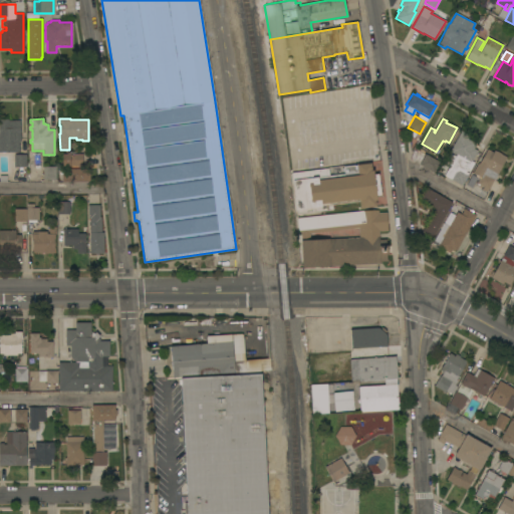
[(20,120),(21,142),(19,142),(19,152),(0,152),(0,119),(9,119),(9,120),(20,120)]
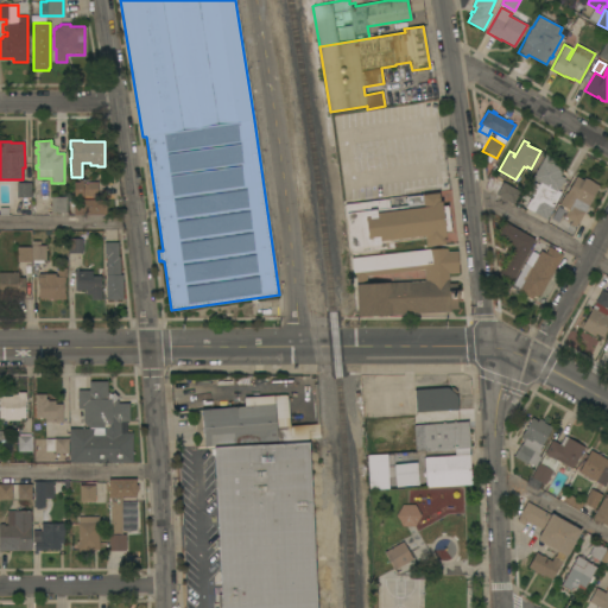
[(545,154),(556,160),(553,164),(563,170),(561,176),(565,178),(558,191),(561,192),(553,206),(555,206),(546,220),(525,208),(531,197),(532,197),(540,183),(532,178),(545,154)]
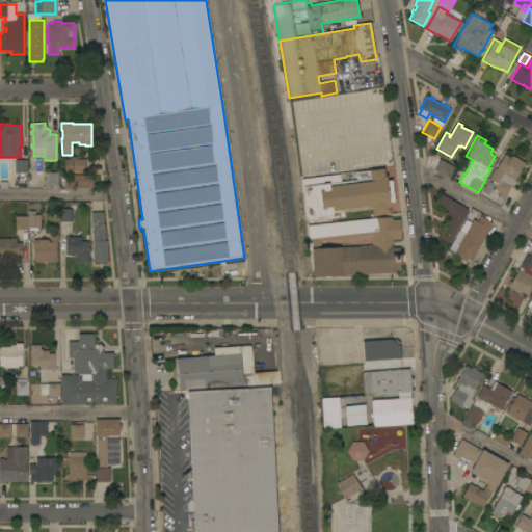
[(495,168),(496,169),(504,154),(510,158),(511,156),(513,157),(513,156),(519,159),(525,162),(515,180),(514,180),(505,196),(505,195),(503,198),(499,196),(501,193),(497,191),(496,193),(493,191),(496,185),(491,182),(493,181),(489,179),(495,168)]
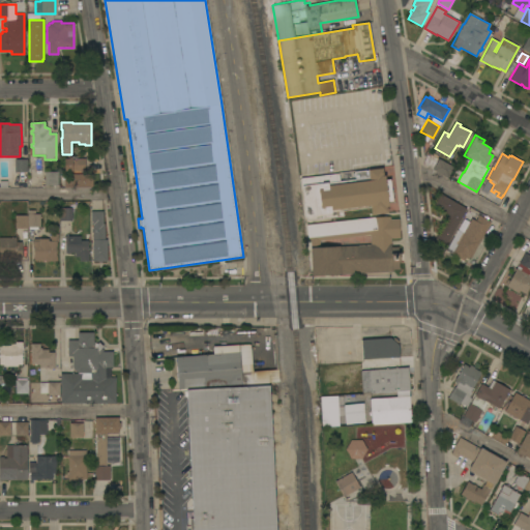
[(68,158),(68,156),(72,156),(72,158),(80,158),(85,158),(85,172),(64,171),(64,158),(68,158)]
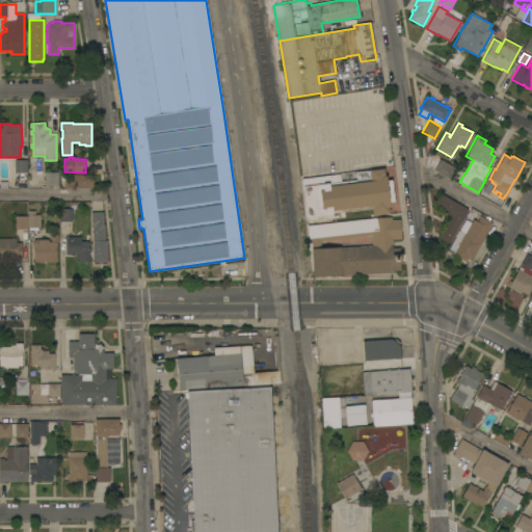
[(441,159),(455,167),(450,179),(434,169),(441,159)]
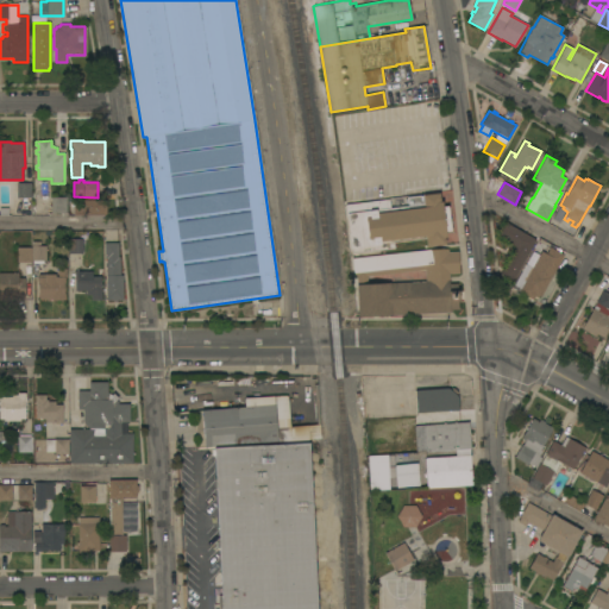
[(31,198),(17,198),(17,183),(31,183),(31,198)]
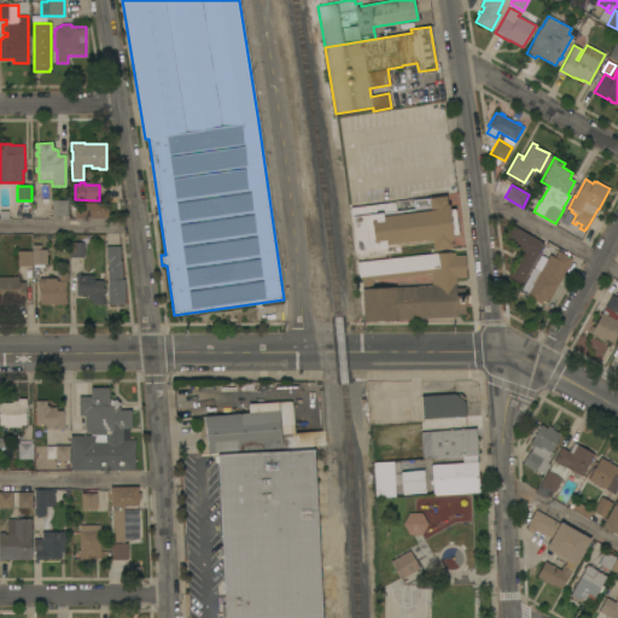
[(395,202),(396,211),(414,209),(413,200),(445,196),(447,204),(448,204),(449,210),(455,209),(458,234),(453,235),(453,240),(452,240),(453,248),(433,250),(432,242),(400,246),(401,252),(357,257),(357,252),(356,252),(350,208),(395,202)]
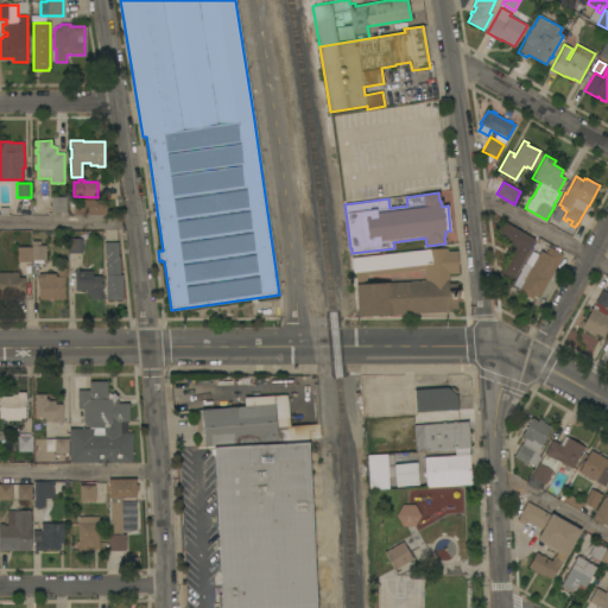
[(51,197),(67,197),(67,213),(51,213),(51,197)]
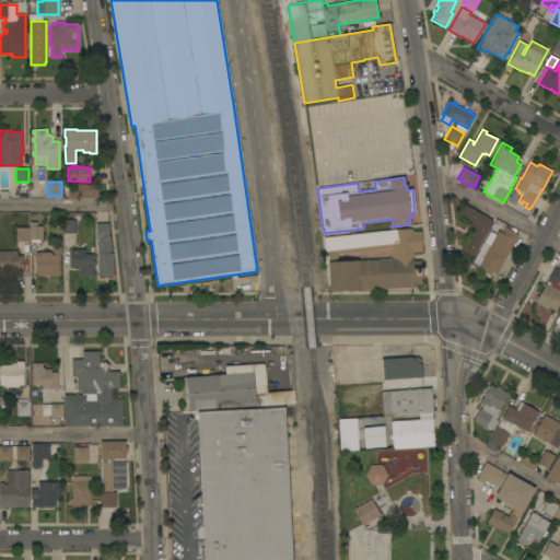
[(68,198),(68,184),(98,184),(98,198),(68,198)]
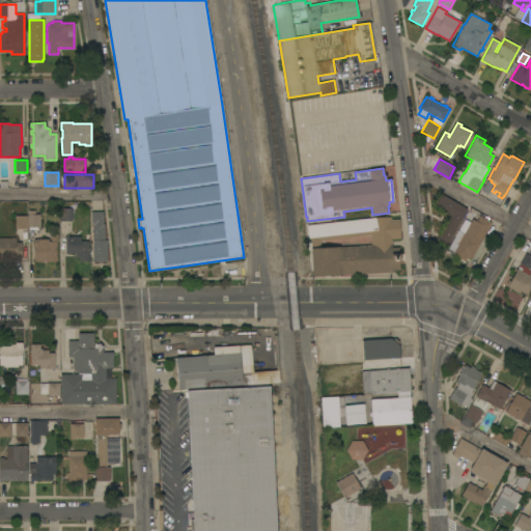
[(446,247),(435,241),(449,215),(432,205),(439,193),(467,208),(446,247)]
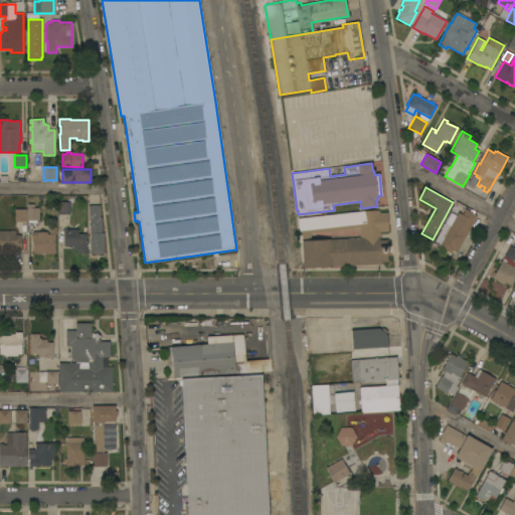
[(57,202),(69,202),(69,214),(68,214),(68,216),(58,216),(58,214),(57,214),(57,202)]
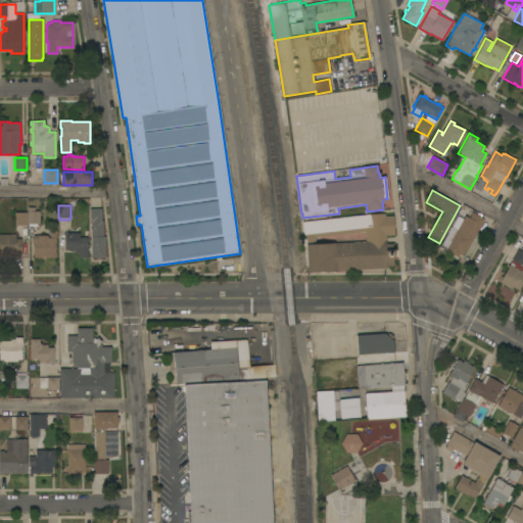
[(40,224),(37,224),(37,226),(29,226),(29,224),(27,224),(27,225),(14,225),(14,212),(27,212),(27,210),(28,210),(28,207),(35,207),(35,210),(40,210),(40,224)]
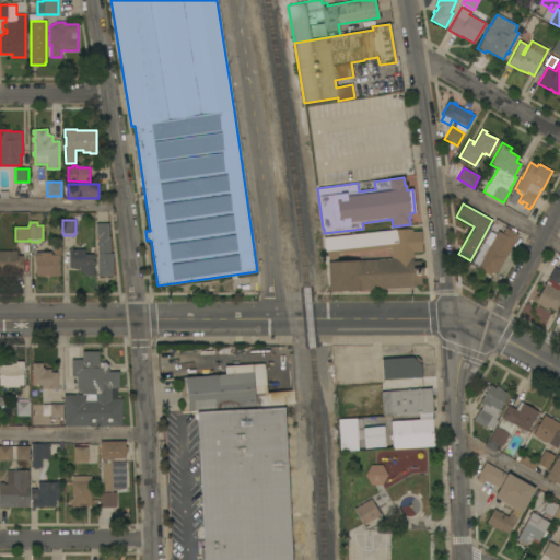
[(108,223),(108,236),(111,236),(111,253),(113,253),(113,276),(107,276),(107,278),(105,278),(105,276),(97,276),(97,237),(96,237),(96,223),(108,223)]
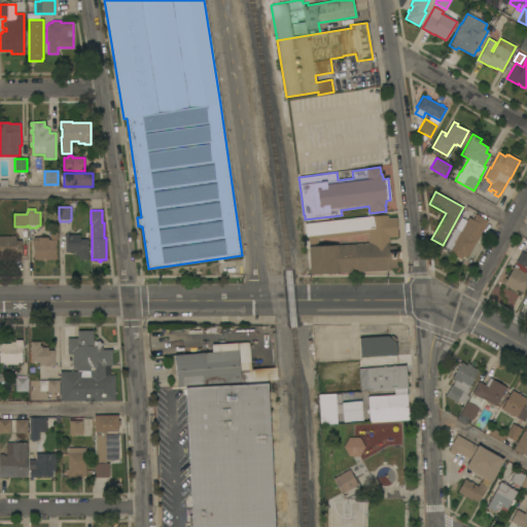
[(467,257),(465,255),(464,257),(462,256),(461,259),(460,258),(459,259),(455,257),(456,256),(447,252),(450,246),(452,247),(468,217),(472,219),(476,213),(488,220),(467,257)]
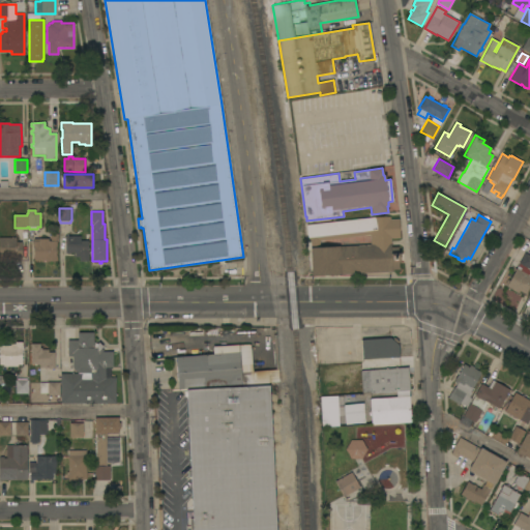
[(390,238),(391,246),(398,246),(399,253),(400,253),(400,262),(399,262),(399,268),(392,269),(392,271),(341,273),(342,274),(312,275),(311,241),(308,241),(306,225),(375,217),(383,216),(383,215),(386,215),(386,216),(389,216),(390,219),(399,218),(400,238),(390,238)]
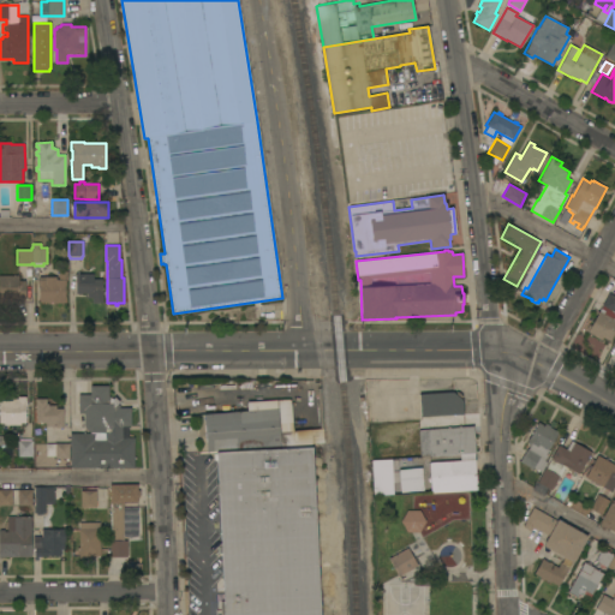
[(39,276),(57,276),(57,280),(59,280),(59,272),(66,272),(66,303),(53,304),(53,303),(39,303),(39,276)]
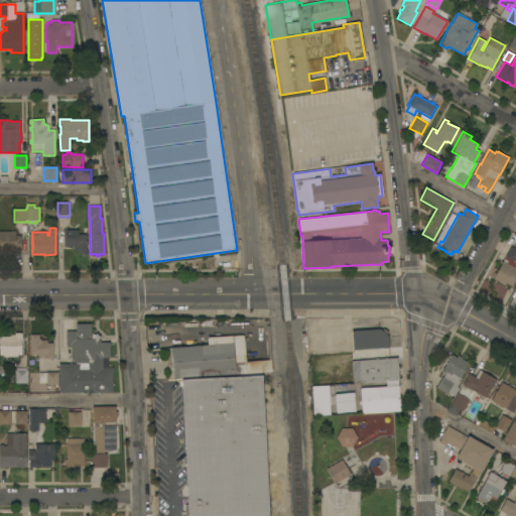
[(78,254),(78,250),(73,250),(73,246),(69,246),(69,247),(65,247),(65,246),(63,246),(63,238),(63,230),(78,230),(79,234),(86,234),(86,254),(78,254)]
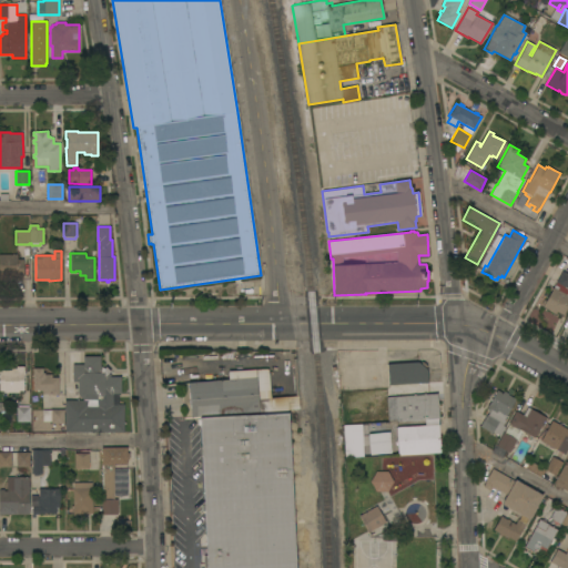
[(0,254),(17,254),(17,260),(23,259),(23,277),(17,277),(11,277),(11,281),(0,281),(0,254)]
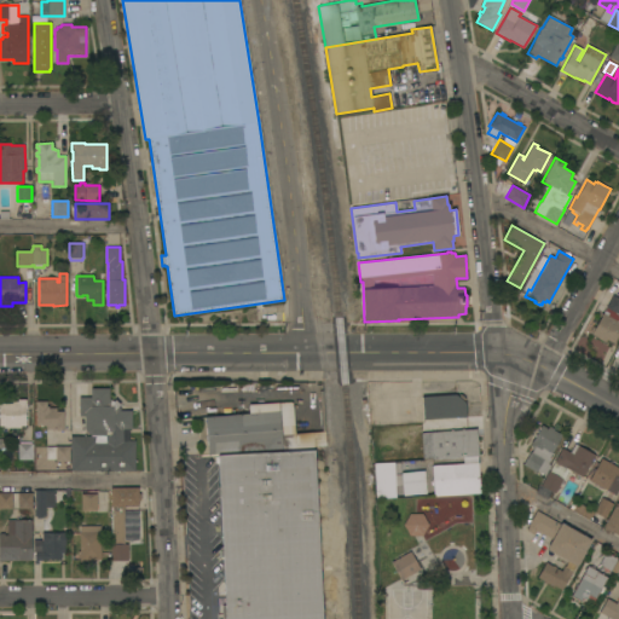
[(618,316),(606,307),(613,295),(618,298),(618,316)]
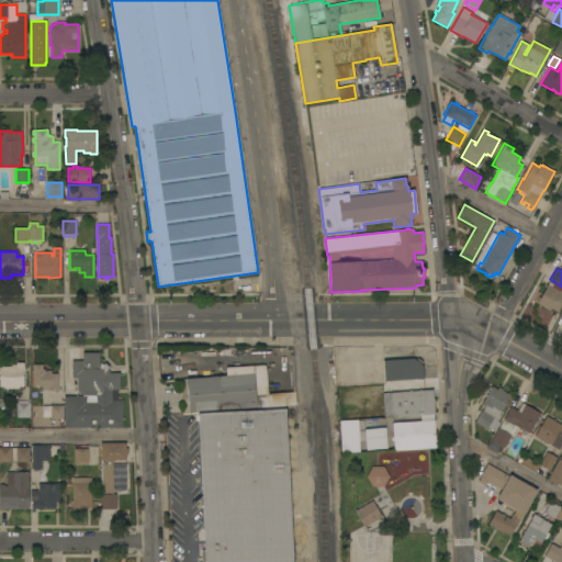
[(561,302),(557,312),(551,308),(549,311),(537,303),(538,302),(536,301),(538,296),(540,298),(549,282),(552,284),(551,287),(561,292),(561,290),(561,302)]
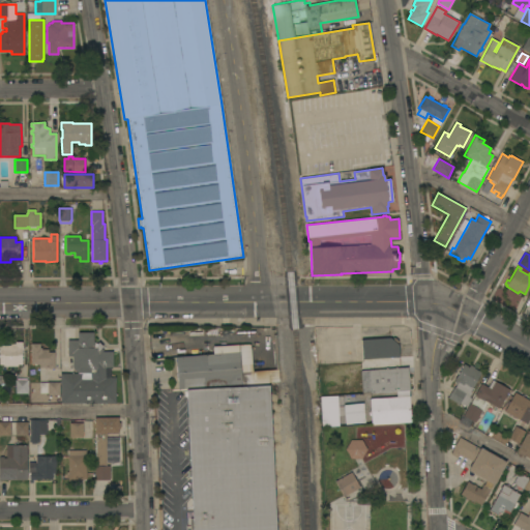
[(60,403),(60,374),(78,374),(78,373),(72,367),(72,356),(67,356),(68,340),(78,340),(78,332),(94,332),(94,342),(95,342),(97,344),(99,342),(102,346),(101,348),(105,351),(113,351),(113,367),(111,367),(111,377),(116,377),(116,403),(60,403)]
